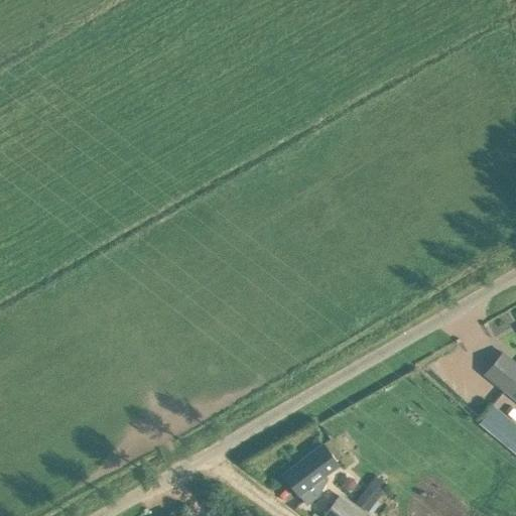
[(515,374),(504,389),(515,399),(515,374)]
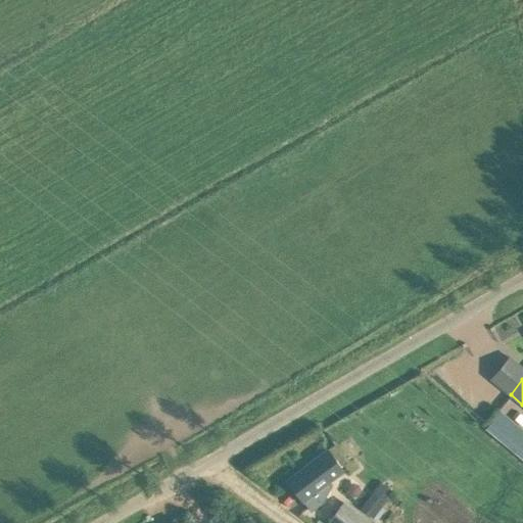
[(506,429),(522,408),(522,405),(511,395),(492,418),(506,429)]
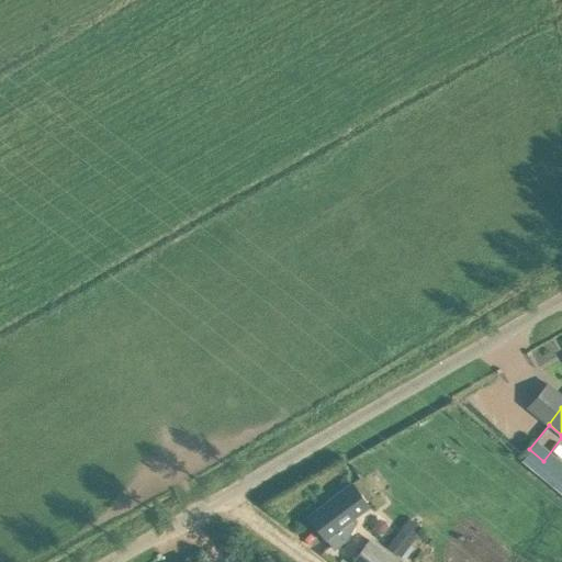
[(351,483),(308,516),(326,539),(334,550),(348,539),(357,521),(355,518),(369,507),(351,483)]
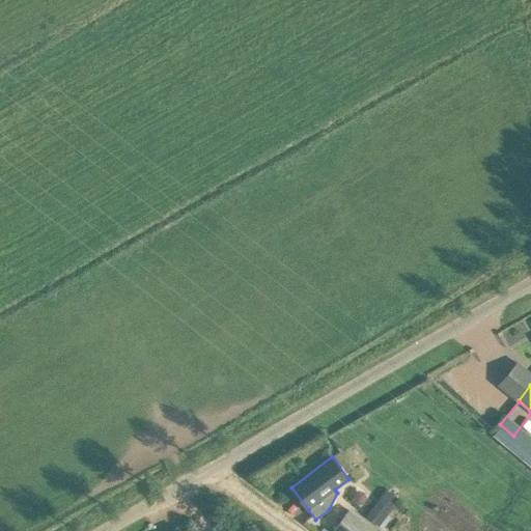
[(385,492),(366,516),(379,527),(398,501),(385,492)]
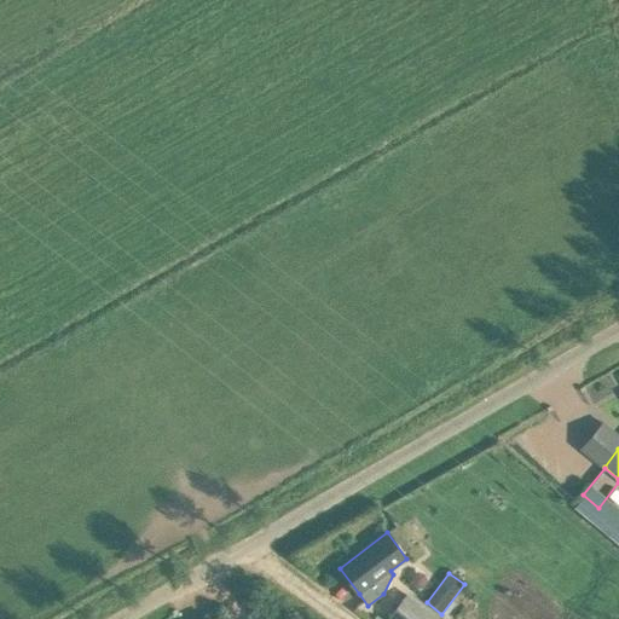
[(387,618),(438,618),(406,595),(387,618)]
